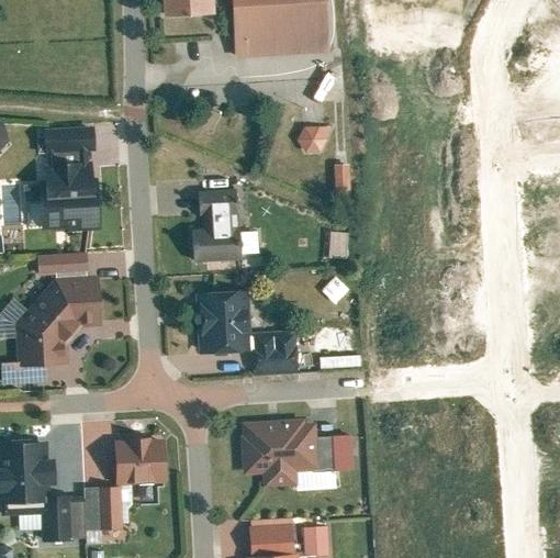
[(161,0),(164,19),(216,15),(215,6),(232,4),(235,56),(331,51),(326,0),(161,0)]
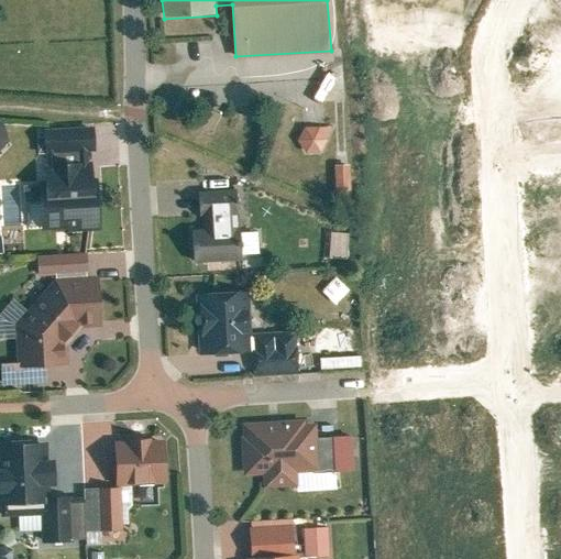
[(6,124),(0,122),(0,151),(10,142),(6,124)]
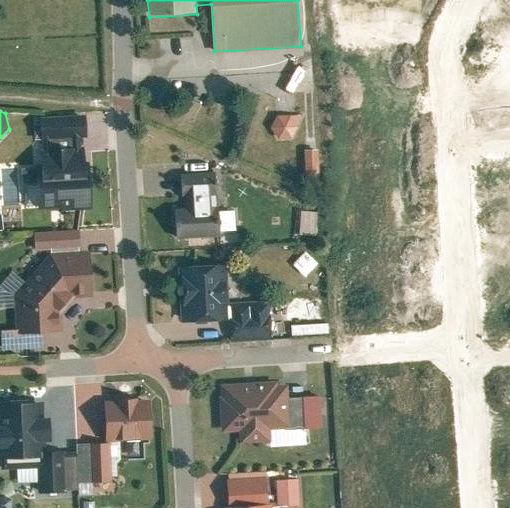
[(290,115),(278,115),(271,127),(279,139),(291,139),(299,127),(290,115)]
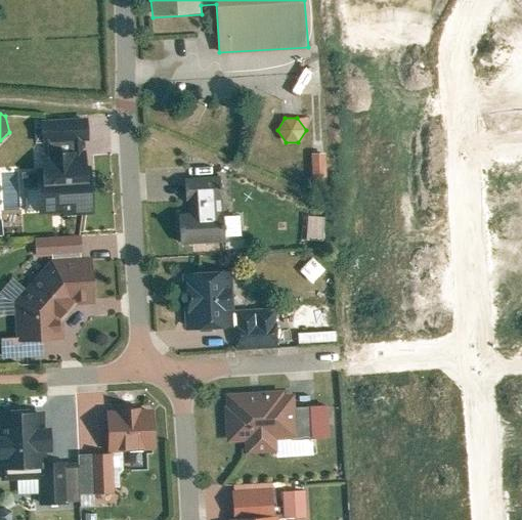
[(86,122),(41,124),(43,161),(36,162),(39,215),(94,212),(90,159),(83,159),(82,140),(87,139),(86,122)]
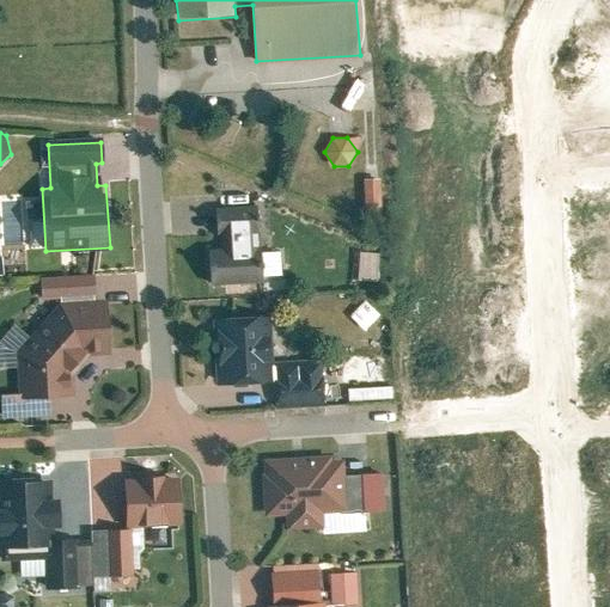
[(366,209),(382,209),(382,179),(365,181),(366,209)]
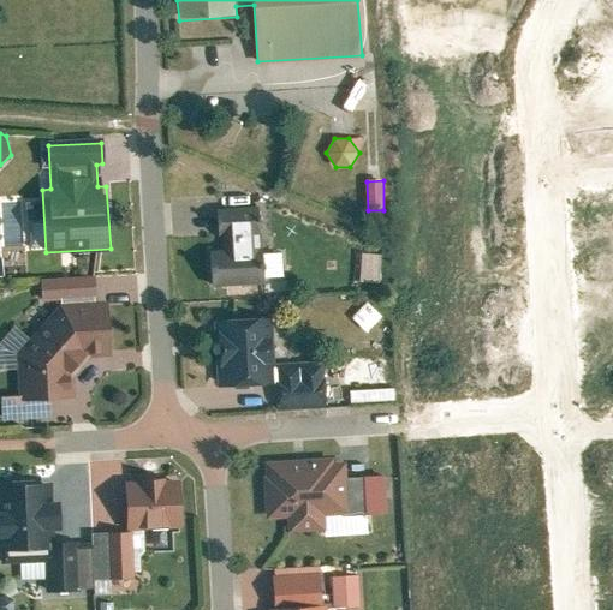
[(210,246),(212,286),(263,283),(260,208),(219,210),(221,246),(210,246)]
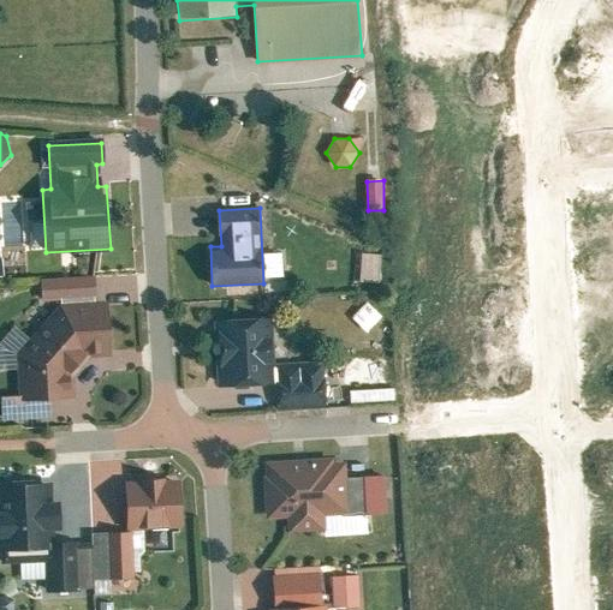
[(25,243),(5,244),(7,263),(27,261),(25,243)]
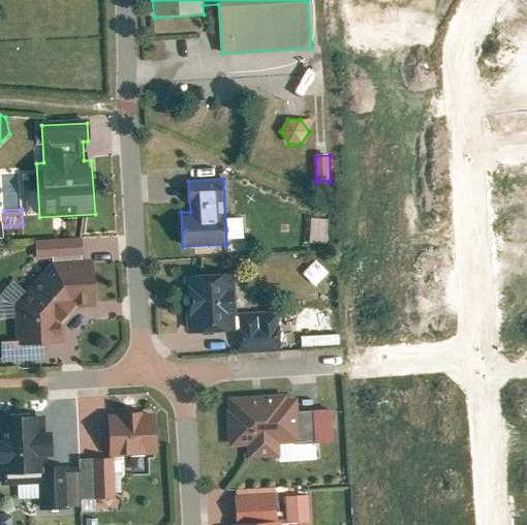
[(81,238),(35,240),(36,259),(82,257),(81,238)]
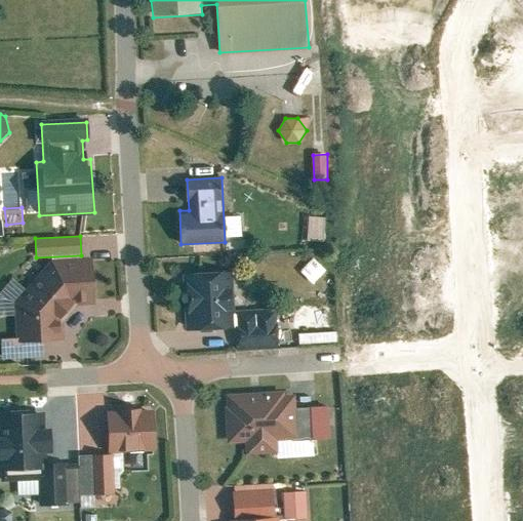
[(15,302),(16,339),(43,338),(63,337),(62,321),(75,305),(92,305),(90,261),(50,262),(15,302)]
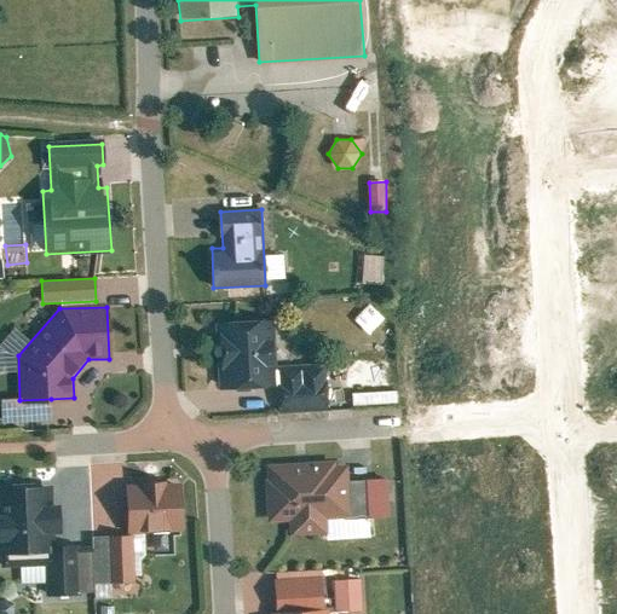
[(275,320),(217,323),(219,391),(278,388),(275,320)]
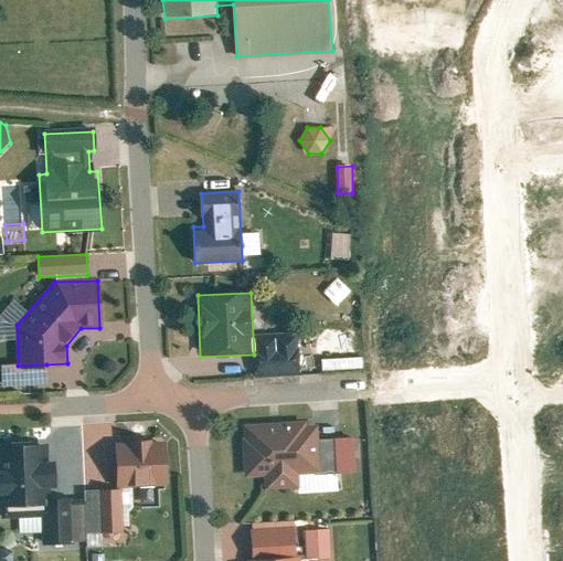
[(298,335),(255,337),(257,376),(300,374),(298,335)]
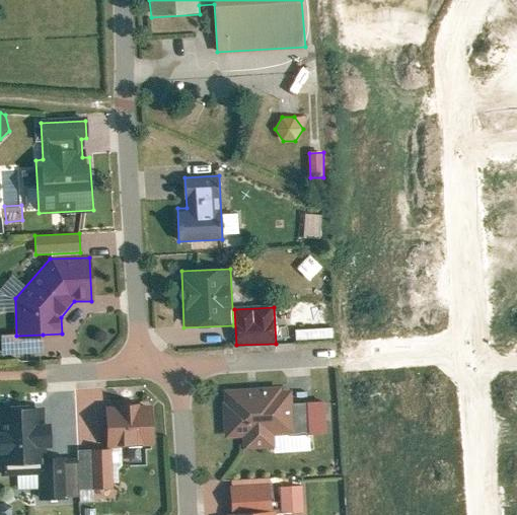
[(16,336),(2,337),(3,354),(43,352),(43,335),(16,336)]
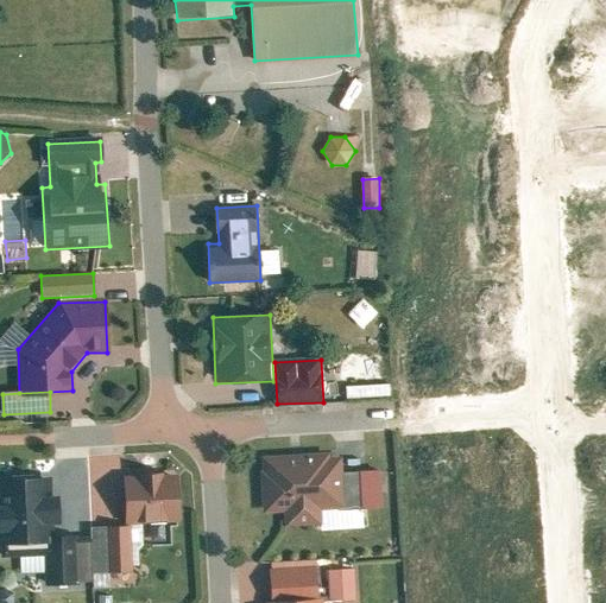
[(341,456),(263,461),(266,513),(286,512),(286,525),(323,522),(322,509),(345,508),(342,473),(341,456)]
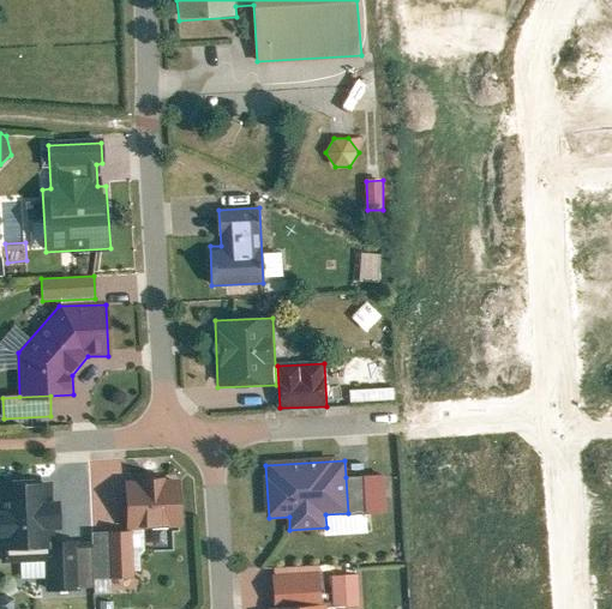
[(346,477),(348,513),(367,512),(365,476),(346,477)]
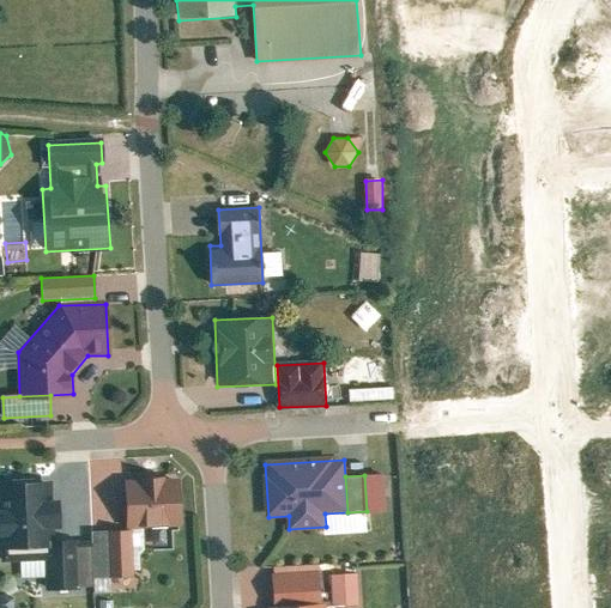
[(181,476),(125,479),(127,528),(183,526),(181,476)]
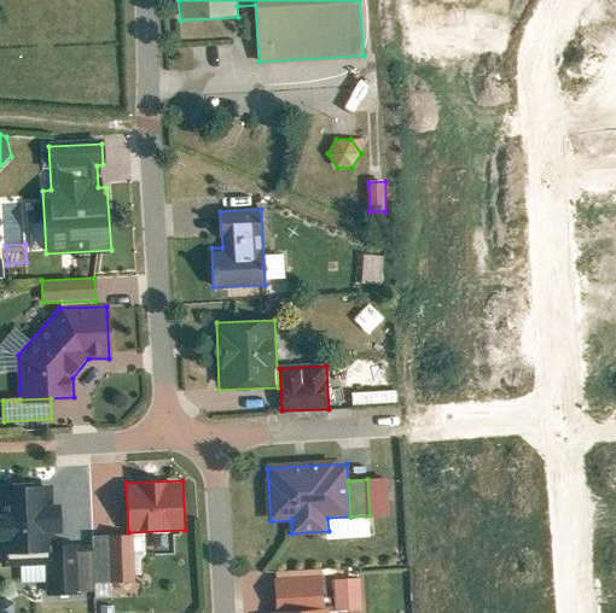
[(76,543),(52,544),(52,535),(60,535),(60,511),(51,512),(50,485),(0,486),(0,502),(3,565),(46,562),(47,596),(80,594),(79,591),(77,552),(76,543)]
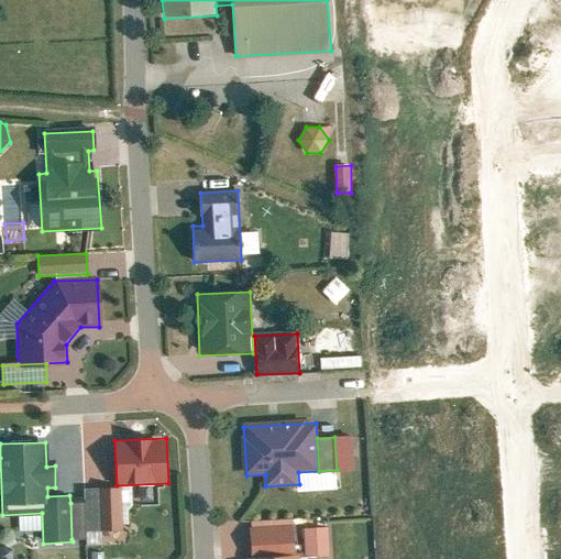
[(121,488),(85,489),(86,532),(123,530),(121,488)]
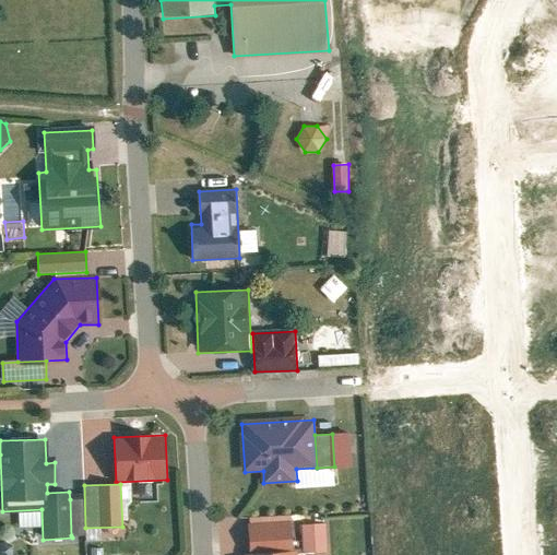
[(84,498),(70,499),(71,535),(85,535),(84,498)]
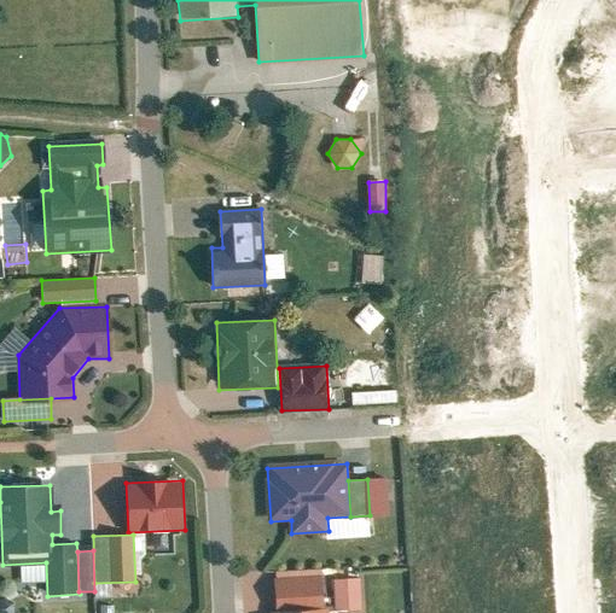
[(361,577),(335,578),(336,611),(362,609),(361,577)]
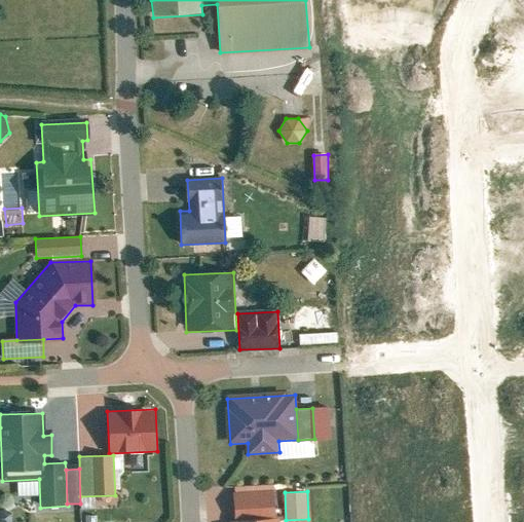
[(273,492),(234,494),(235,521),(256,521),(275,521),(273,492)]
